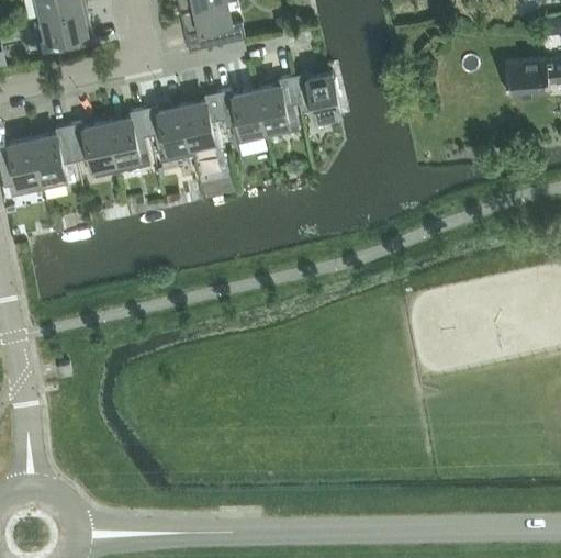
[(36,0),(41,18),(86,8),(83,0),(36,0)]
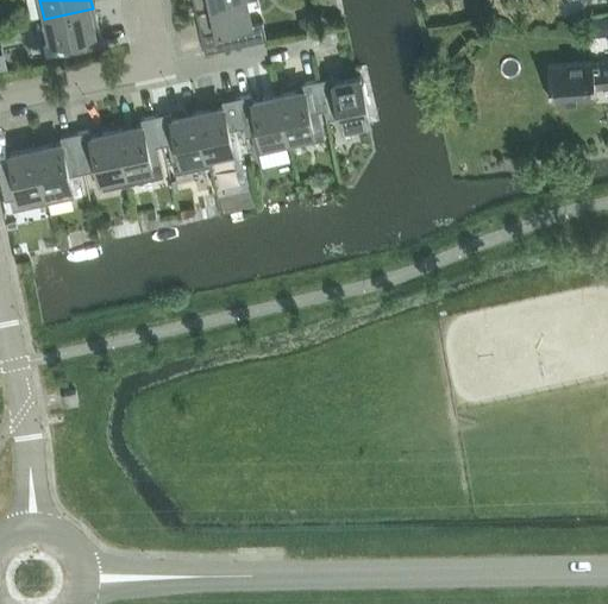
[(190,0),(194,14),(243,4),(242,0),(190,0)]
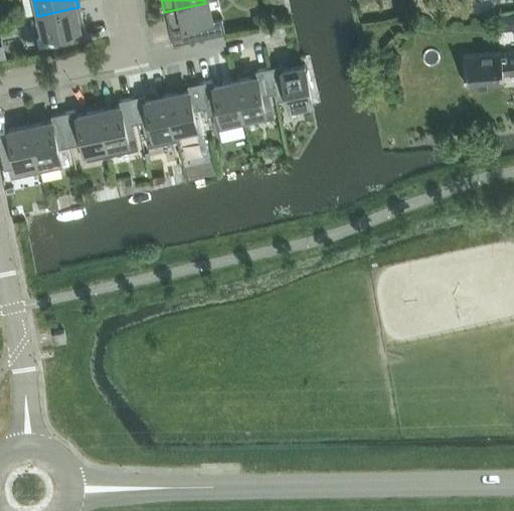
[(210,24),(205,3),(164,12),(172,47),(224,36),(220,22),(210,24)]
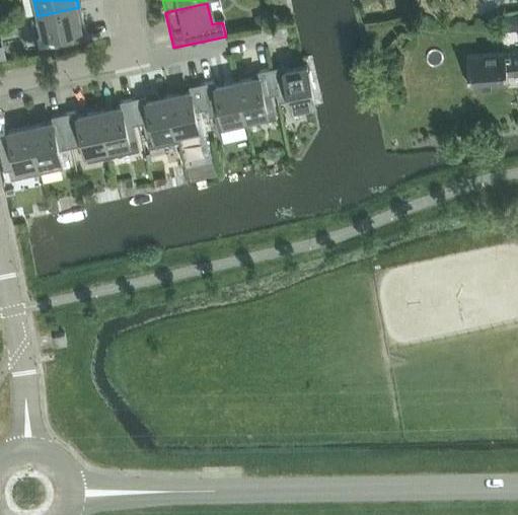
[(79,7),(38,16),(42,39),(51,37),(54,49),(86,42),(79,7)]
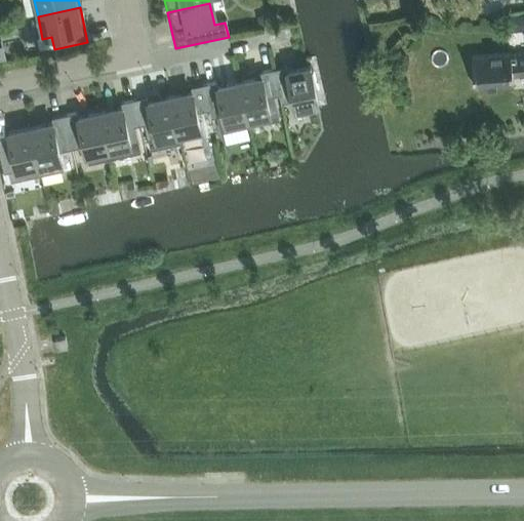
[(523,56),(510,57),(510,56),(471,59),(474,90),(512,87),(512,78),(523,77),(523,56)]
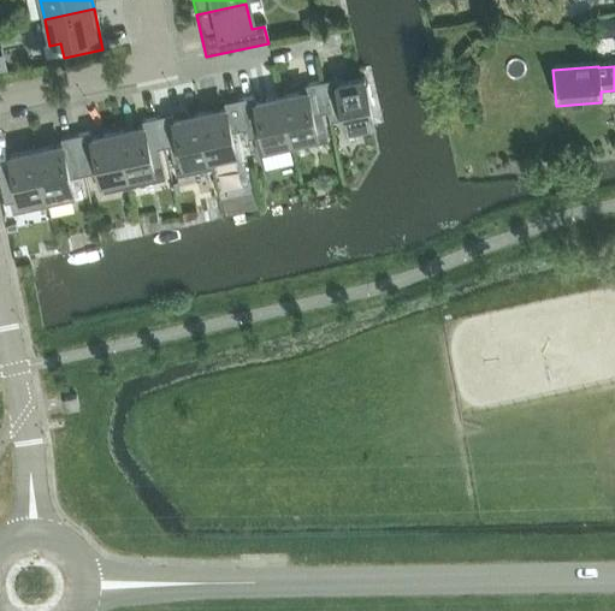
[(372,124),(362,81),(359,82),(336,87),(335,81),(319,84),(326,114),(329,124),(343,120),(346,130),(368,125),(372,124)]
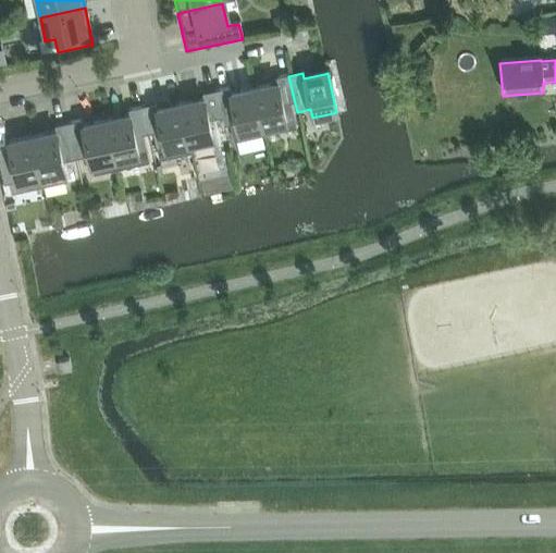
[(276,84),(254,89),(264,139),(296,133),(289,105),(295,103),(288,76),(275,80),(276,84)]
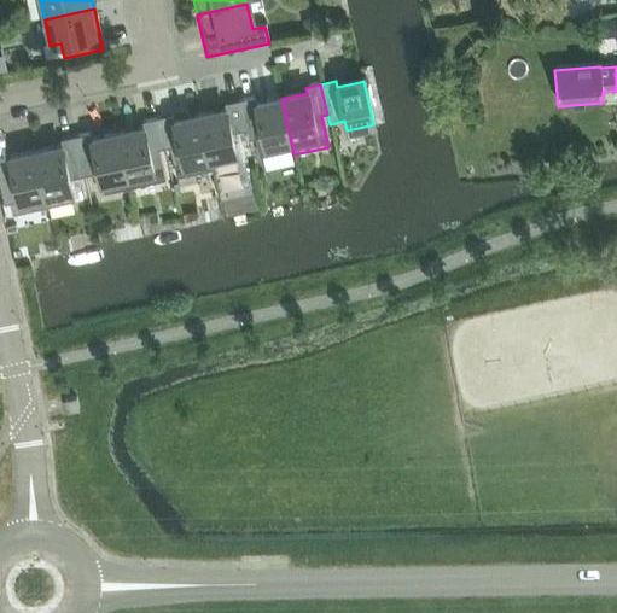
[(254,99),(238,103),(245,133),(246,142),(252,141),(257,163),(294,155),(281,99),(255,105),(254,99)]
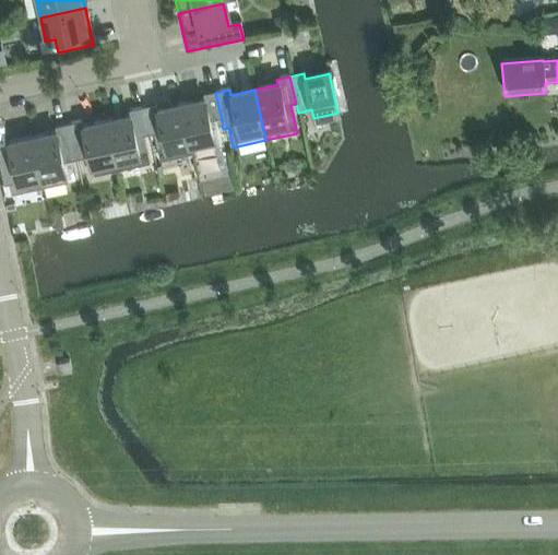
[(222,120),(215,93),(202,96),(203,101),(180,106),(189,145),(212,141),(209,122),(222,120)]
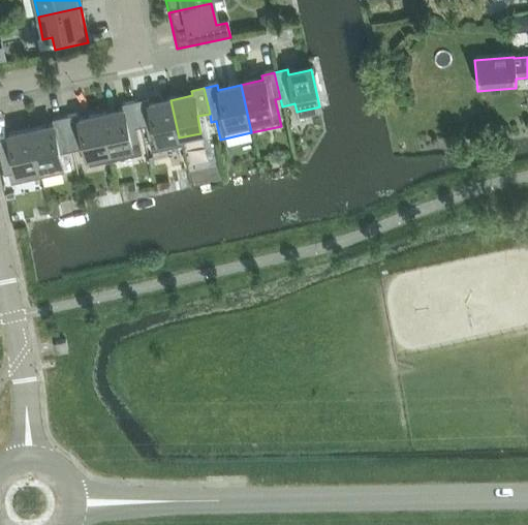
[(134,103),(140,129),(145,128),(150,154),(181,148),(179,137),(171,100),(148,105),(147,100),(134,103)]
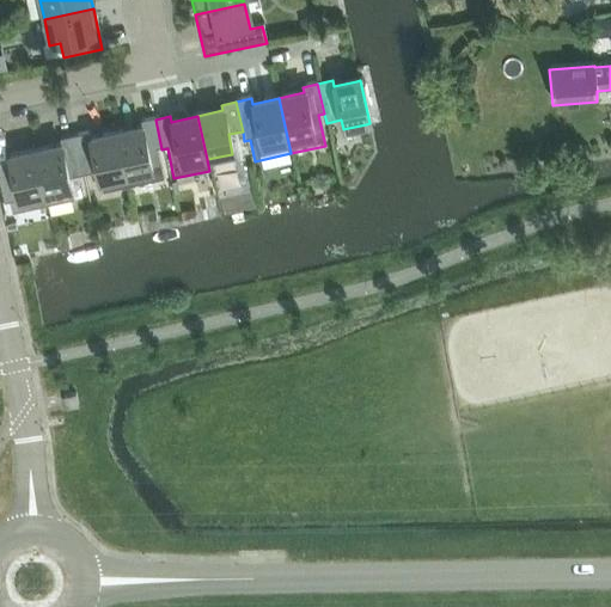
[(116,134),(128,189),(163,181),(160,170),(156,151),(162,149),(156,120),(140,123),(141,128),(116,134)]
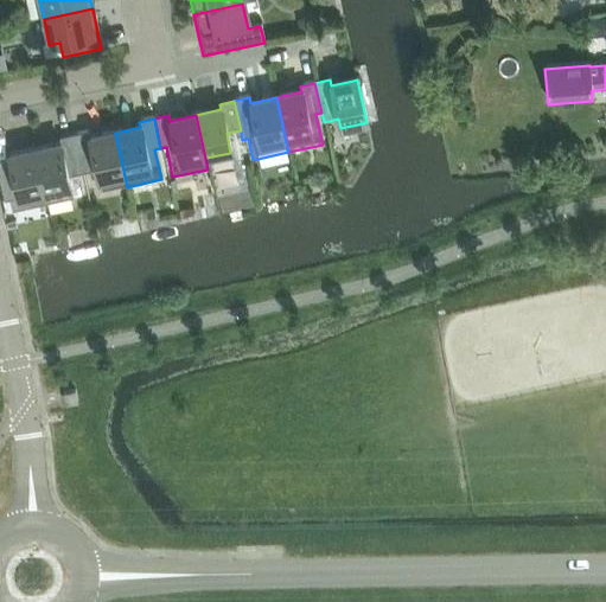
[(74,136),(80,166),(82,175),(96,172),(96,173),(99,181),(101,192),(127,187),(115,133),(89,139),(88,133),(74,136)]
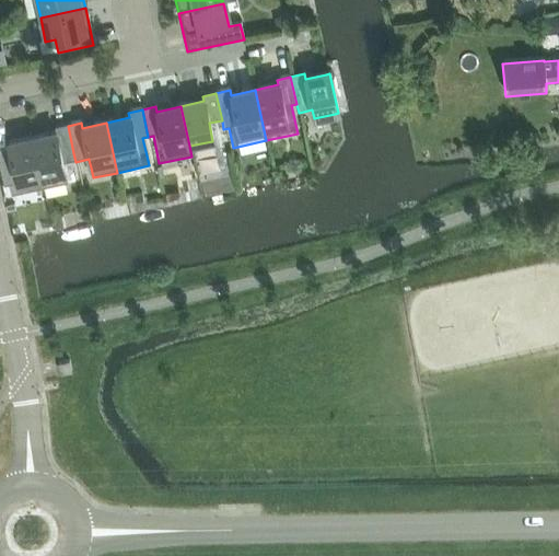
[(32,139),(43,190),(67,185),(65,174),(60,157),(73,153),(68,126),(54,129),(55,134),(32,139)]
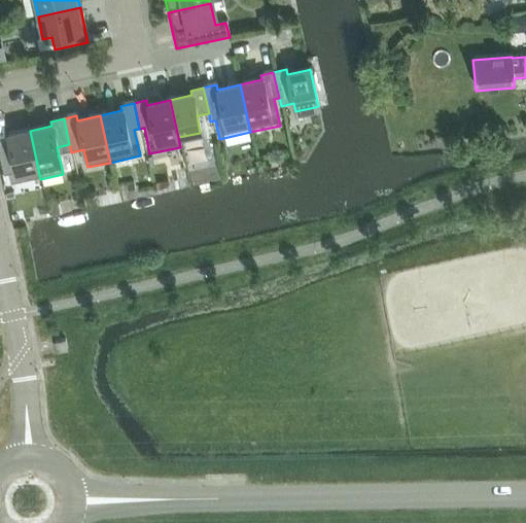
[(0,163),(3,176),(8,175),(10,185),(40,179),(30,131),(7,136),(8,140),(0,141),(0,163)]
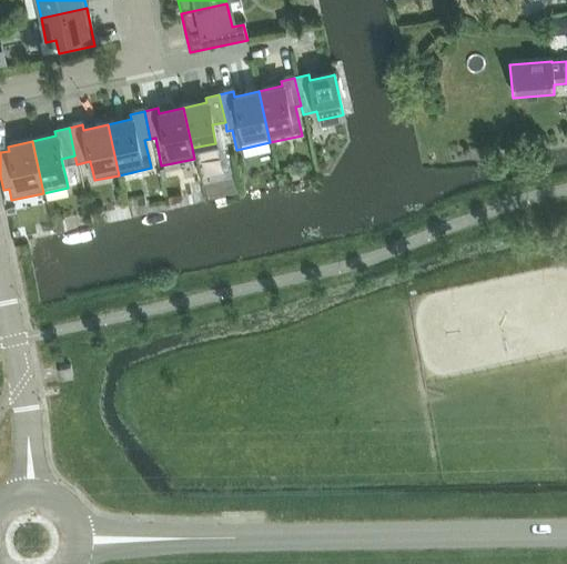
[(59,371),(61,382),(71,380),(69,369),(59,371)]
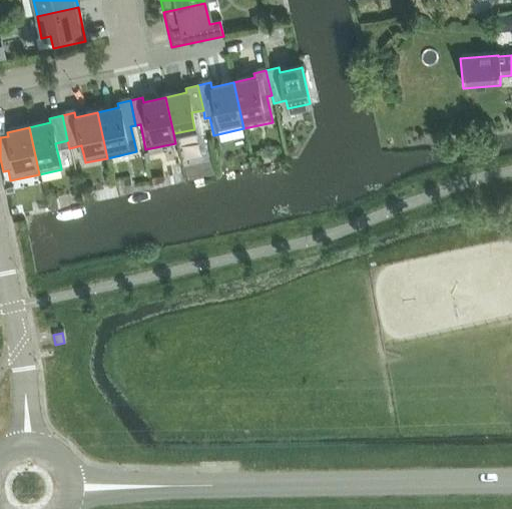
All buildings are outlined.
